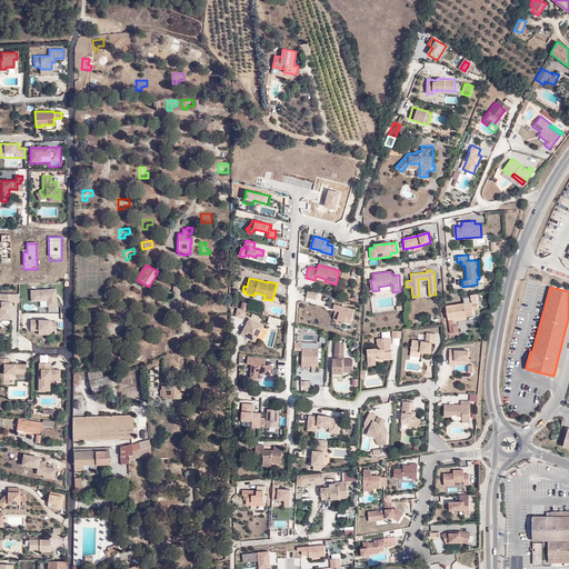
[(56,301),(56,290),(30,291),(31,302),(46,301),(47,307),(56,307),(56,301)]
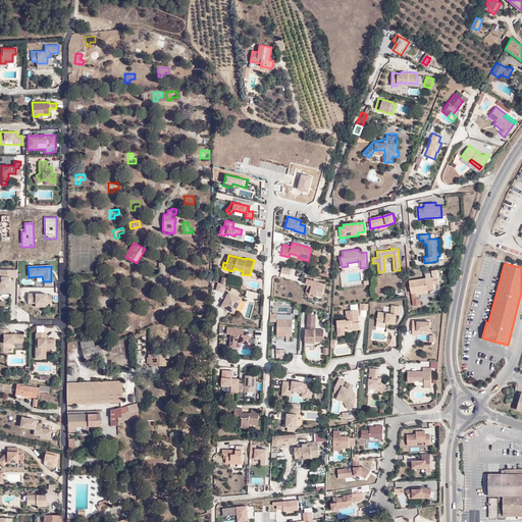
[(115,279),(121,271),(116,267),(110,275),(115,279)]
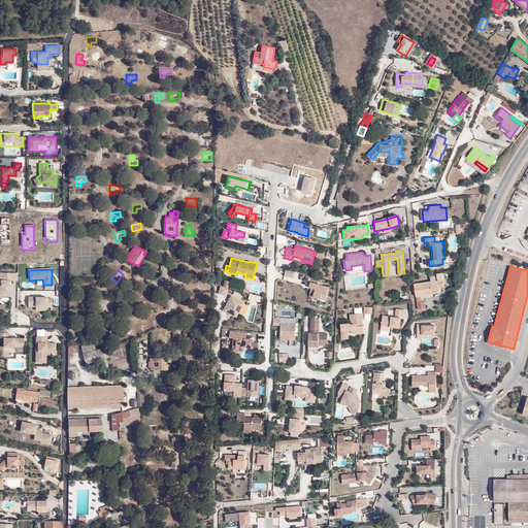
[(294,272),(286,270),(284,276),(293,278),(294,272)]
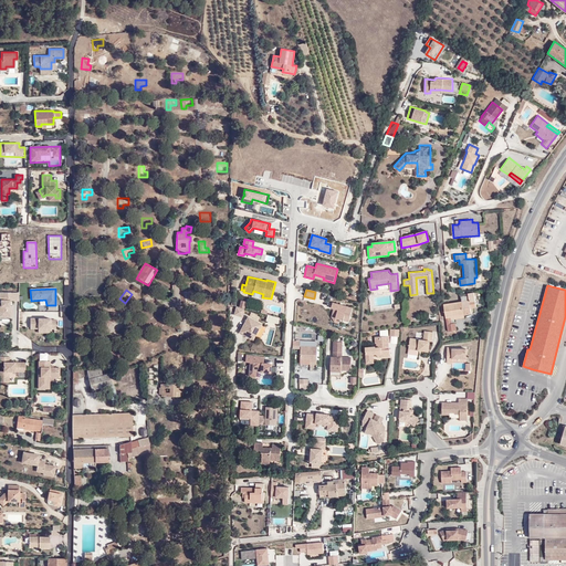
[(10,301),(18,301),(18,293),(0,292),(0,301),(0,306),(0,317),(10,318),(10,307),(10,301)]
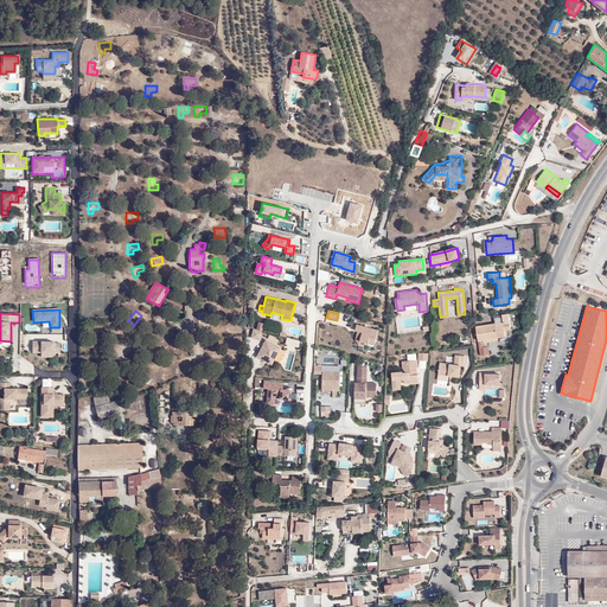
[(398,318),(400,333),(423,332),(422,317),(398,318)]
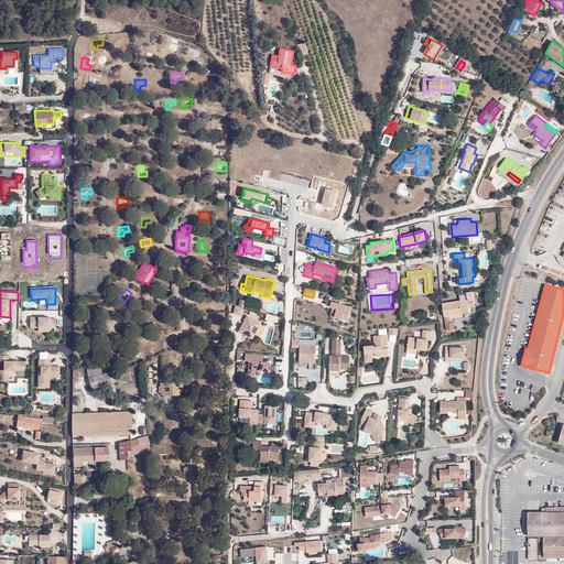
[(475,305),(473,295),(458,297),(459,301),(461,314),(469,313),(468,306),(475,305)]
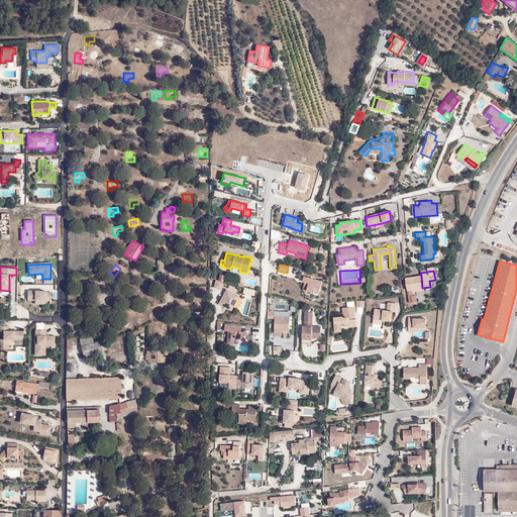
[(421,276),(410,278),(412,290),(422,288),(421,276)]
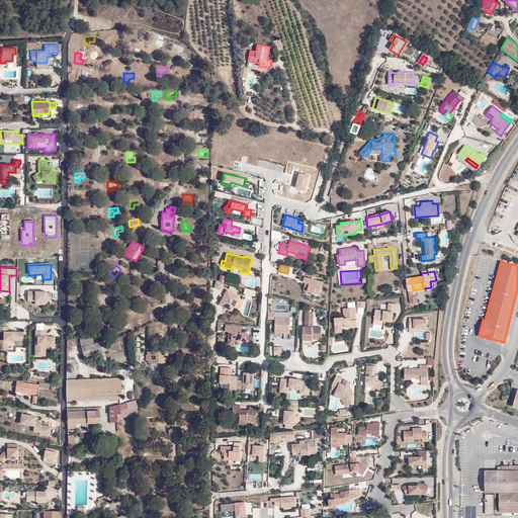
[(323,288),(325,282),(306,277),(305,282),(308,283),(311,284),(310,291),(313,292),(316,292),(318,286),(323,288)]
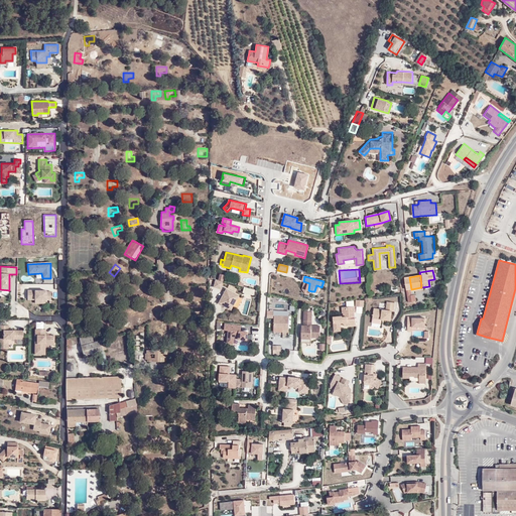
[(214,287),(221,289),(223,281),(216,280),(214,287)]
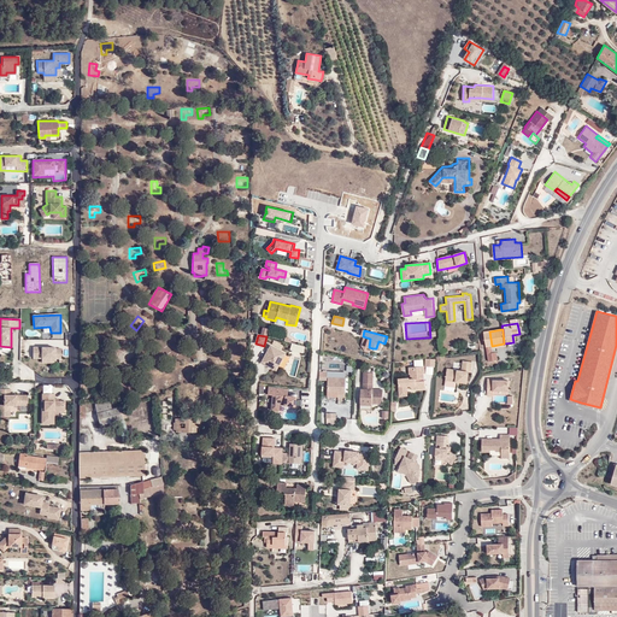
[(369,347),(370,339),(366,338),(363,351),(371,352),(372,351),(372,348),(369,347)]
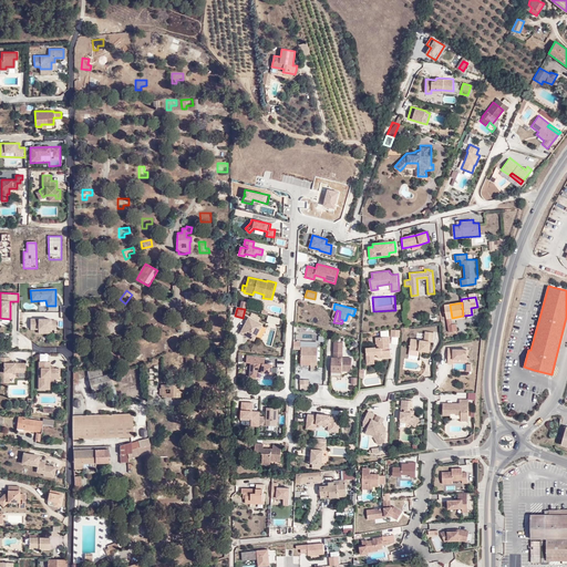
[(240,333),(254,340),(261,325),(248,317),(240,333)]
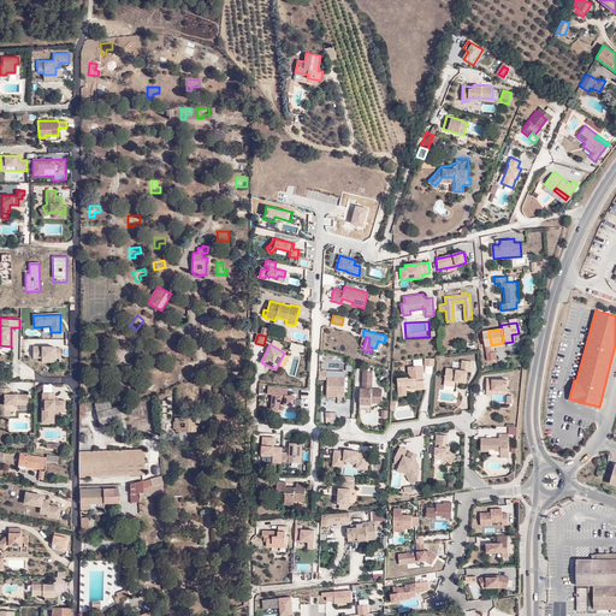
[(53,348),(41,348),(31,348),(31,356),(41,356),(41,357),(53,359),(53,348)]
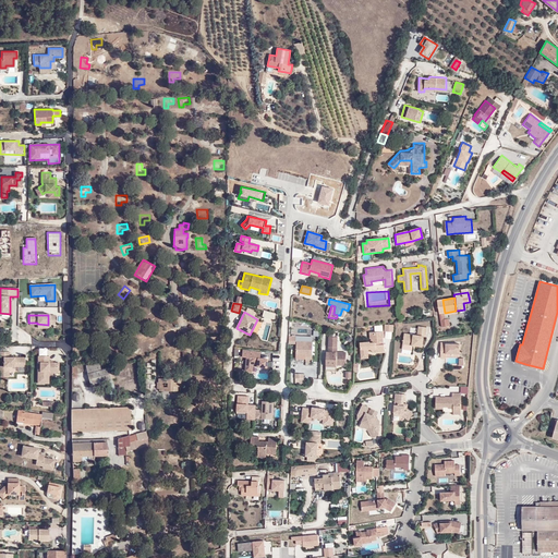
[(412,348),(422,349),(424,338),(425,338),(426,329),(417,328),(416,337),(403,335),(402,346),(407,347),(411,348),(412,348)]
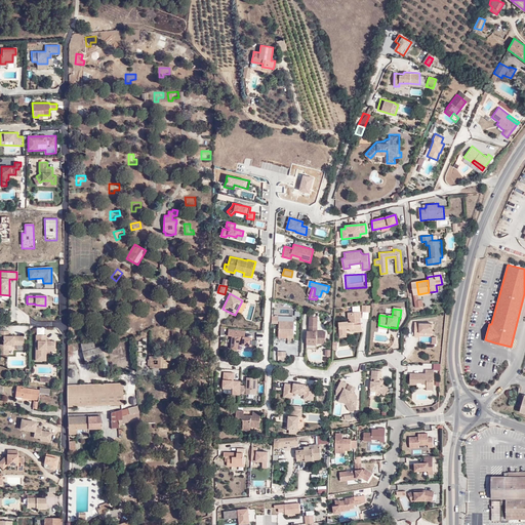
[(163,318),(167,317),(166,314),(161,315),(161,318),(158,319),(159,324),(164,323),(163,318)]
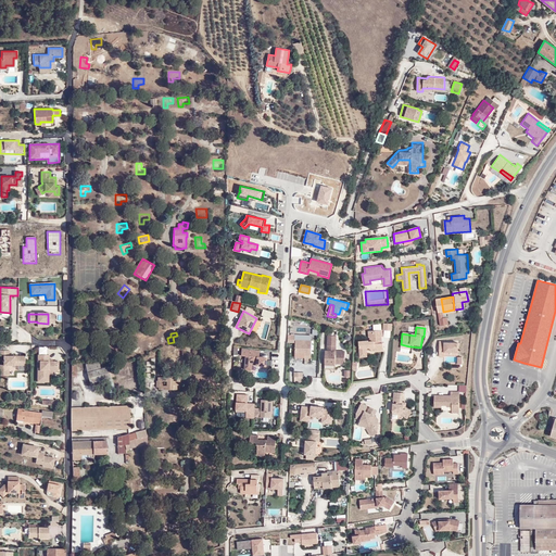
[(382,344),(381,344),(381,338),(382,338),(382,332),(367,333),(368,342),(358,343),(358,351),(359,359),(367,358),(366,351),(374,351),(374,353),(383,352),(382,344)]
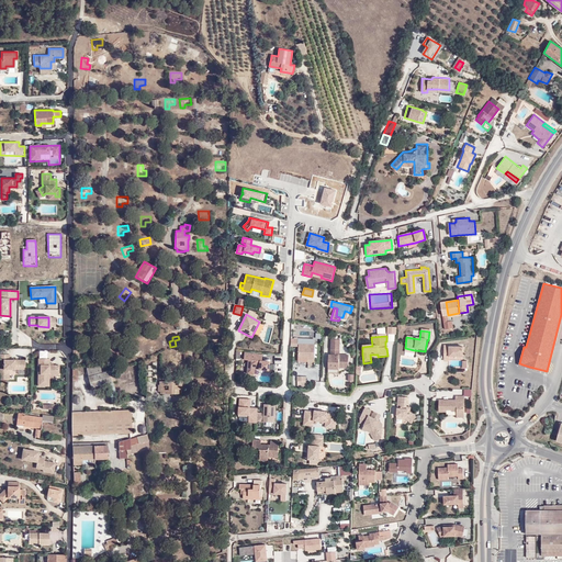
[(339,367),(348,368),(349,353),(339,353),(340,338),(330,338),(330,353),(328,353),(328,368),(339,369),(339,367)]
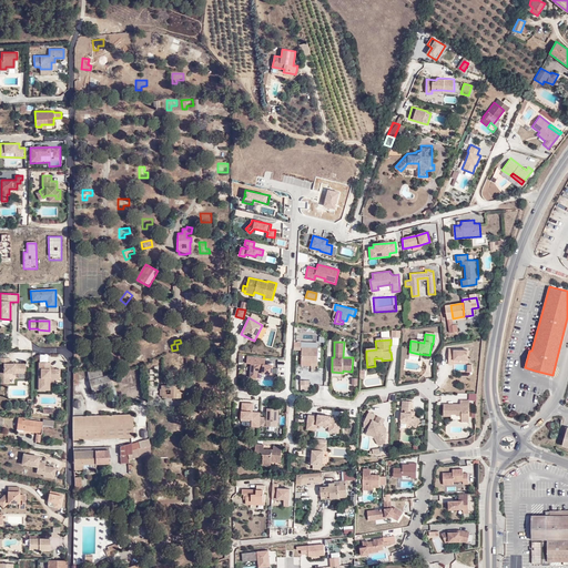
[(162,355),(161,350),(156,350),(156,344),(151,345),(152,356),(162,355)]
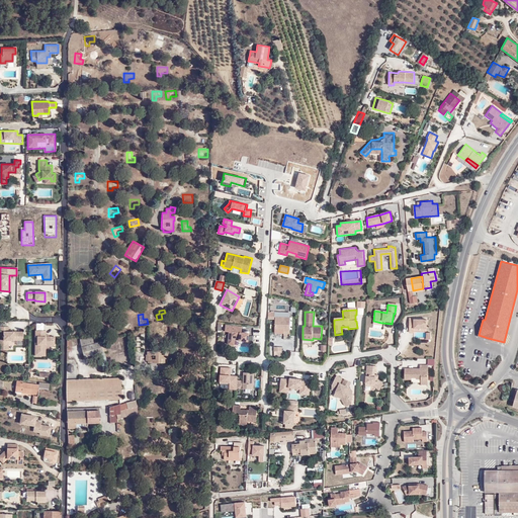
[(283,330),(290,331),(290,316),(275,316),(275,328),(284,328),(283,330)]
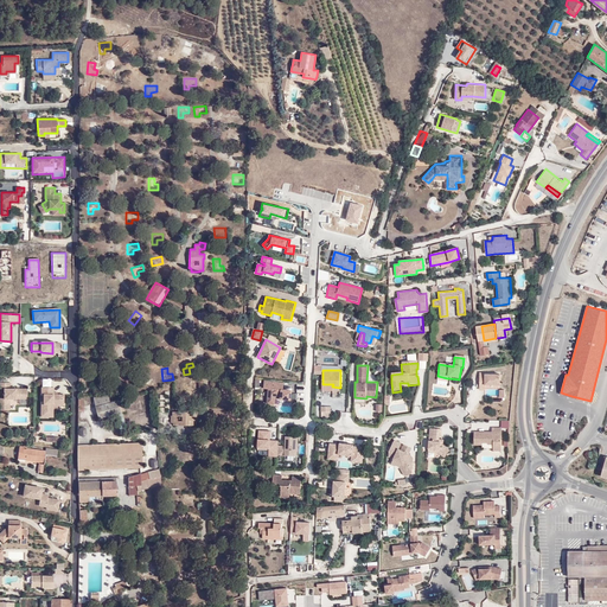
[(486,384),(502,384),(502,374),(486,374),(486,372),(480,371),(479,390),(486,390),(486,384)]
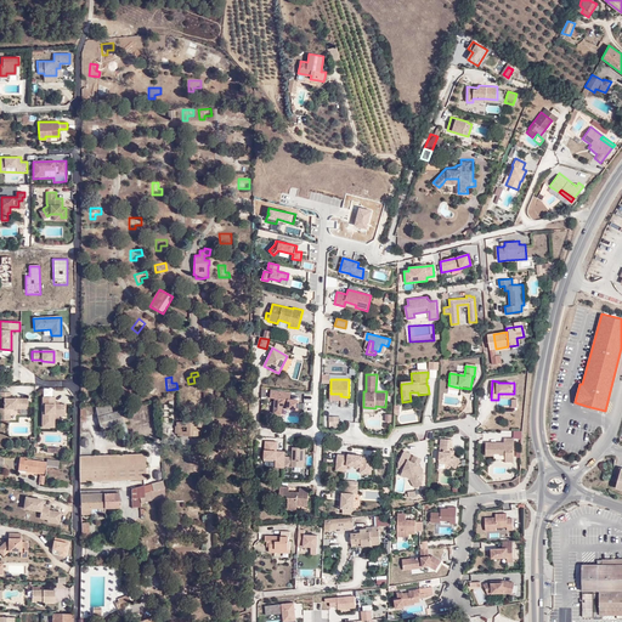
[(270,397),(275,399),(273,413),(281,414),(282,408),(297,410),(298,400),(289,400),(290,393),(271,390),(270,397)]
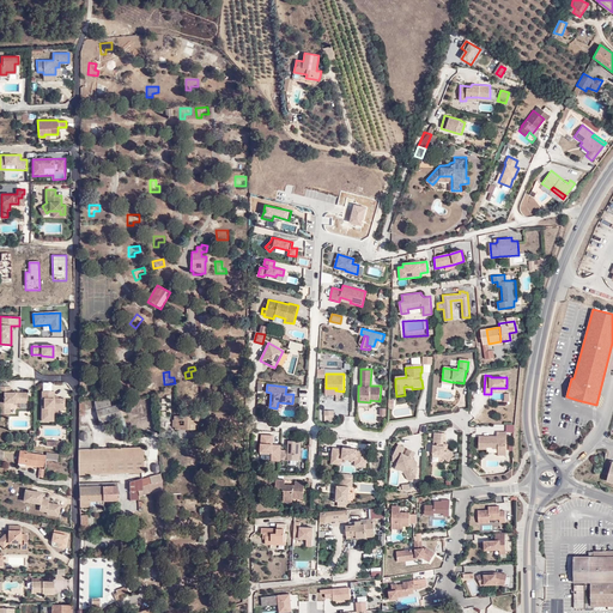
[(8,404),(26,404),(26,393),(10,393),(10,387),(0,386),(0,393),(2,393),(2,402),(0,402),(0,413),(8,414),(8,404)]
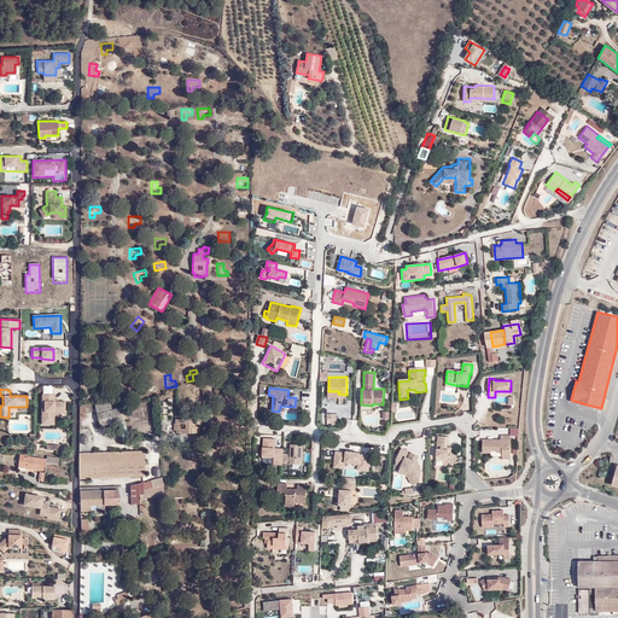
[(59,413),(64,413),(64,402),(57,402),(53,402),(53,400),(53,395),(40,395),(40,402),(42,402),(42,409),(40,409),(40,425),(53,425),(53,418),(53,413),(59,413)]
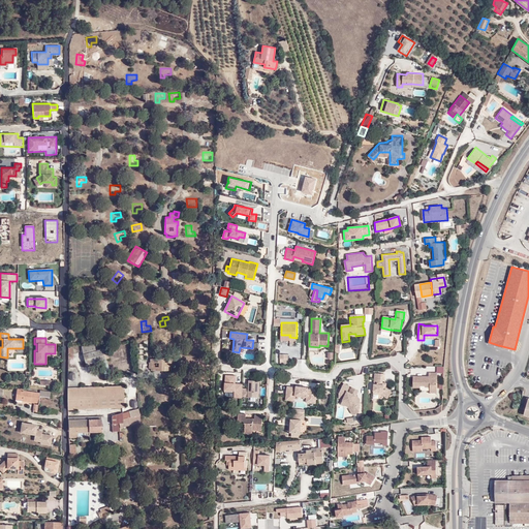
[(162,350),(161,341),(152,341),(153,351),(162,350)]
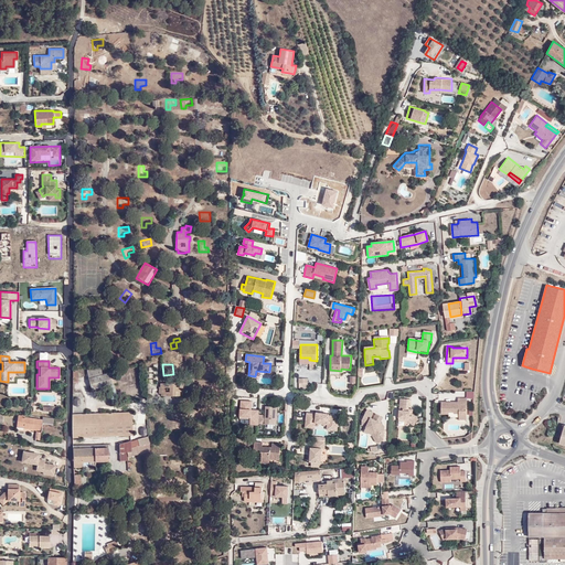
[(88,379),(92,390),(107,385),(113,384),(116,383),(112,372),(88,379)]
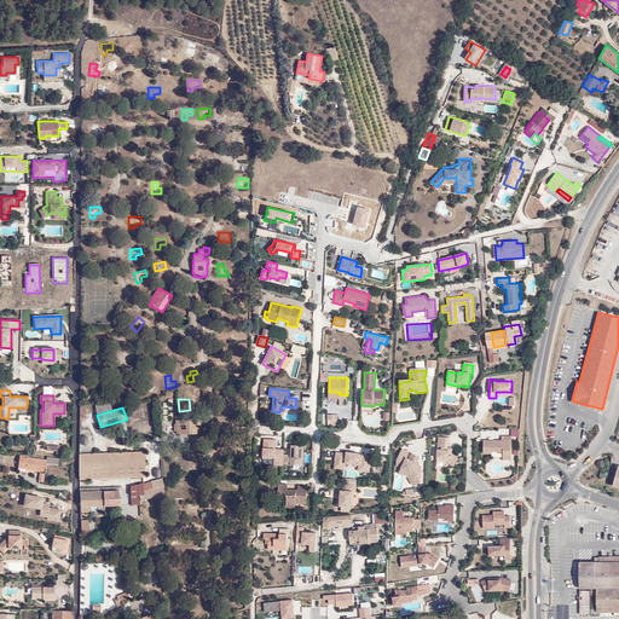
[(202,424),(203,424),(203,418),(197,418),(197,424),(192,424),(192,418),(187,418),(187,420),(175,420),(175,423),(174,423),(174,431),(177,431),(177,434),(197,434),(197,429),(202,429),(202,424)]
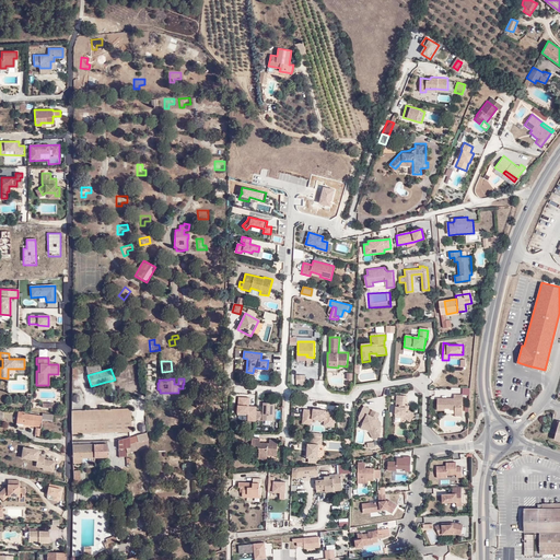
[(112,400),(117,398),(112,381),(106,382),(112,400)]
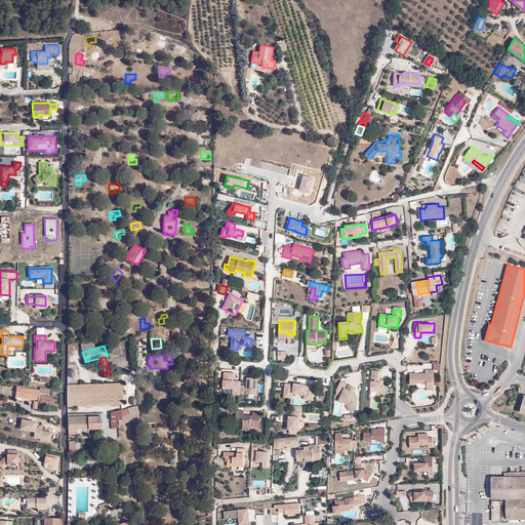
[(427,389),(434,390),(434,369),(426,369),(426,373),(410,372),(410,385),(417,385),(417,382),(421,382),(421,385),(427,385),(427,389)]
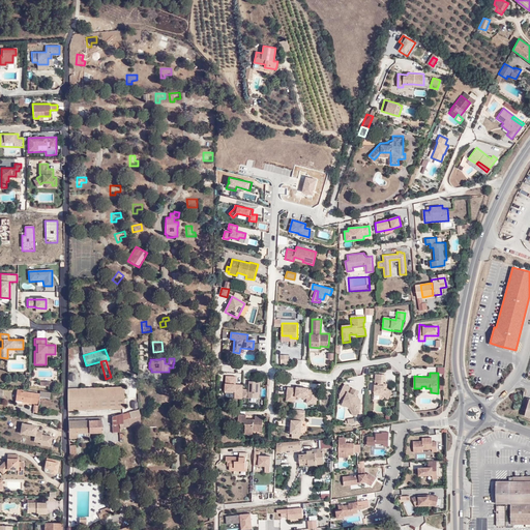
[(389,388),(386,386),(386,383),(383,383),(383,375),(374,374),(373,392),(383,393),(382,395),(387,400),(391,392),(388,390),(389,388)]
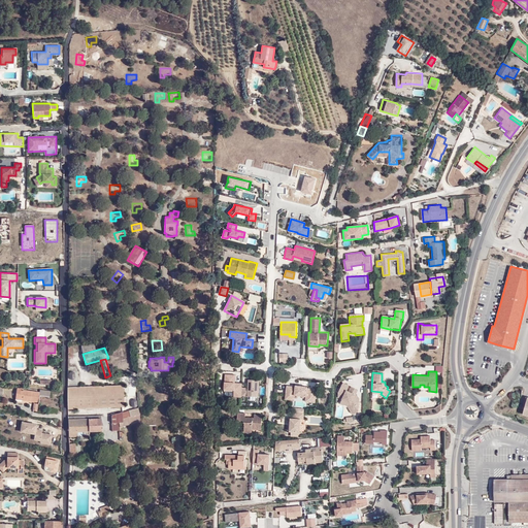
[(234,378),(235,380),(235,374),(230,374),(230,382),(225,382),(225,387),(234,387),(234,389),(234,396),(241,396),(241,384),(235,383),(235,382),(234,382),(234,378)]
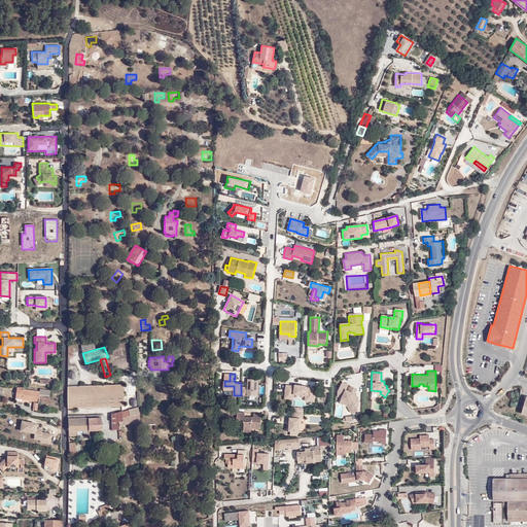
[(248,383),(241,383),(241,395),(241,397),(247,397),(257,398),(258,375),(248,375),(248,383)]
